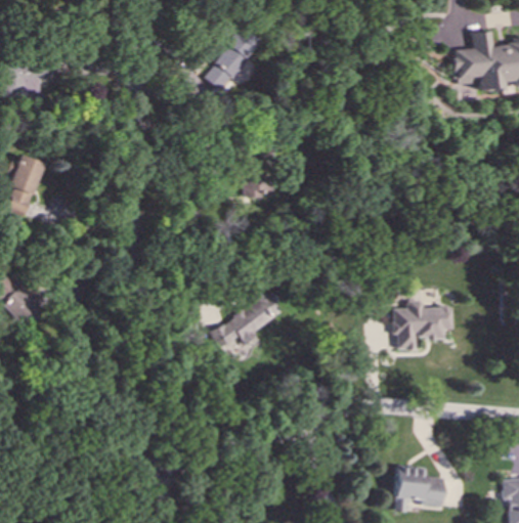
[(220,91),(261,42),(242,25),(226,43),(229,46),(204,77),(220,91)]
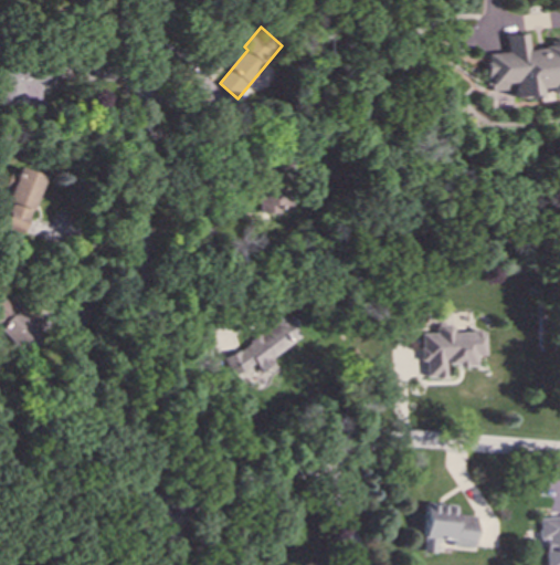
[(559,41),(552,42),(552,48),(530,50),(529,34),(508,35),(509,52),(488,54),(492,92),(517,90),(518,100),(545,97),(543,89),(552,89),(553,93),(559,92),(559,41)]
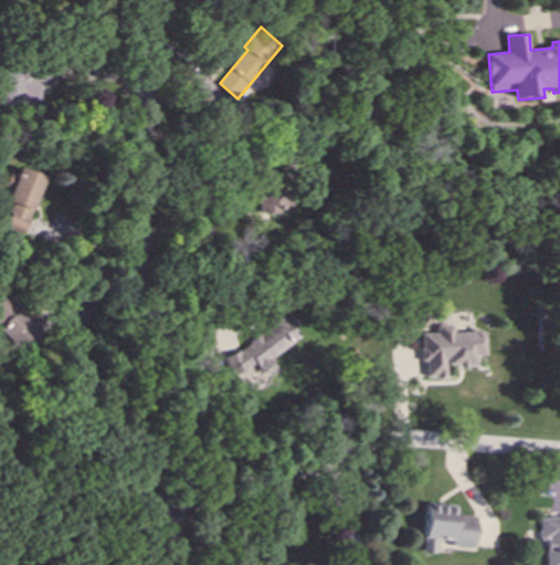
[(3,67),(3,101),(42,101),(42,91),(50,91),(50,84),(59,84),(59,66),(3,67)]
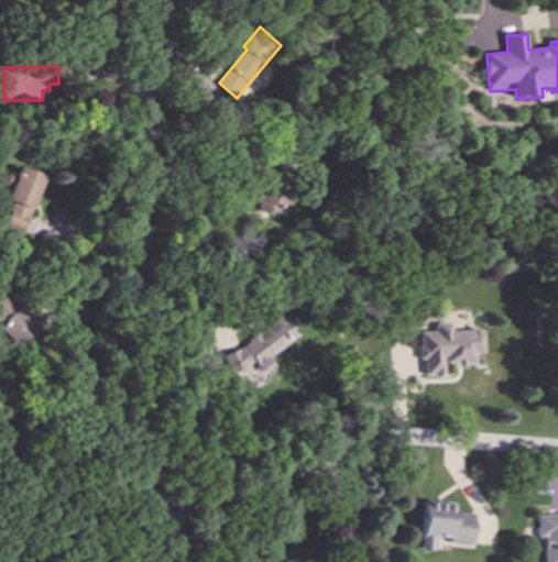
[(47,335),(7,293),(0,298),(0,327),(1,326),(29,354),(47,335)]
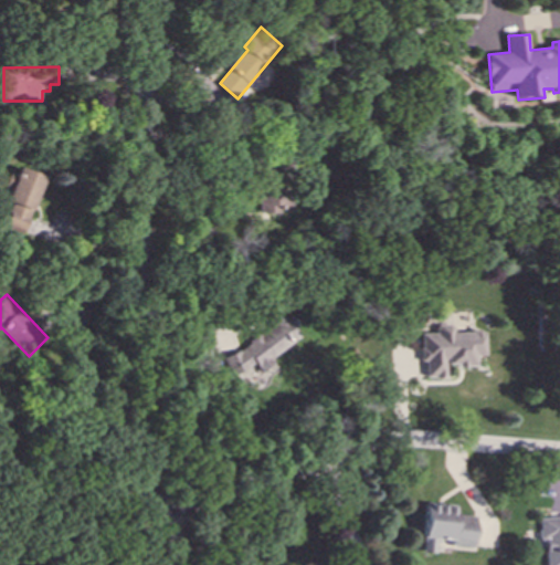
[(236,377),(259,364),(264,373),(280,362),(276,356),(306,336),(293,317),(292,318),(282,304),(270,313),(278,326),(226,361),(236,377)]
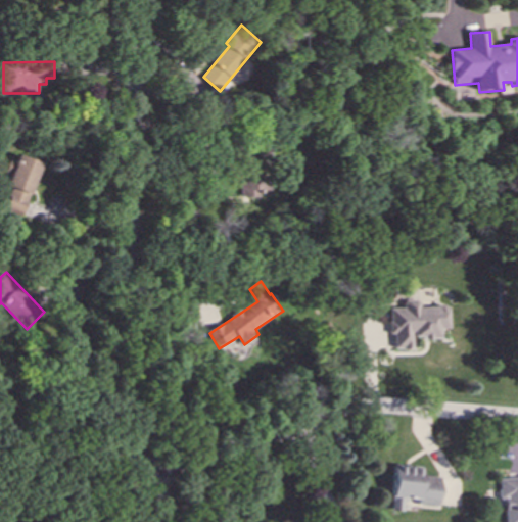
[(393,307),(393,334),(397,334),(397,349),(416,349),(416,338),(443,338),(443,329),(452,329),(452,306),(423,306),(423,300),(408,300),(408,307),(393,307)]
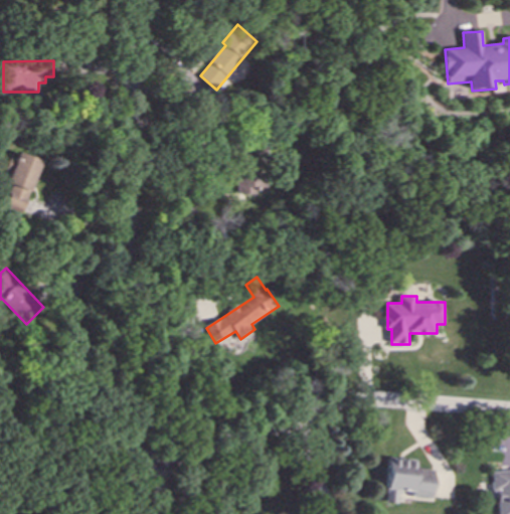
[(435,499),(436,470),(415,468),(416,460),(390,459),(388,503),(399,503),(400,491),(415,492),(414,497),(435,499)]
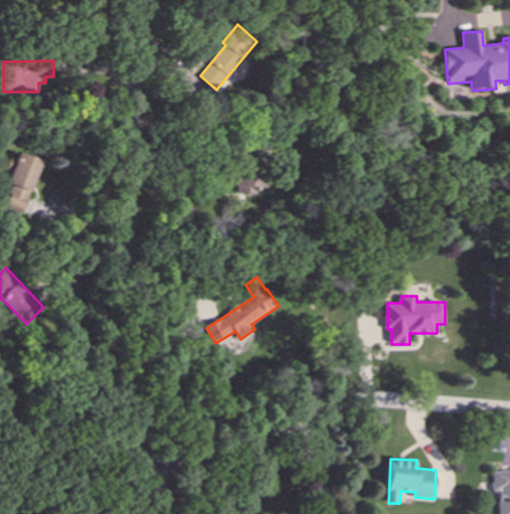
[(509,470),(495,471),(495,492),(501,492),(501,513),(509,513),(509,470)]
